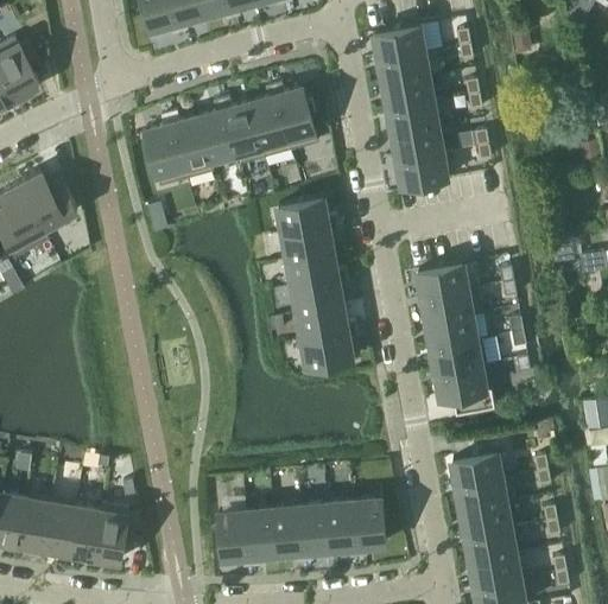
[(181,32),(171,0),(141,0),(151,29),(170,24),(172,35),(181,32)]
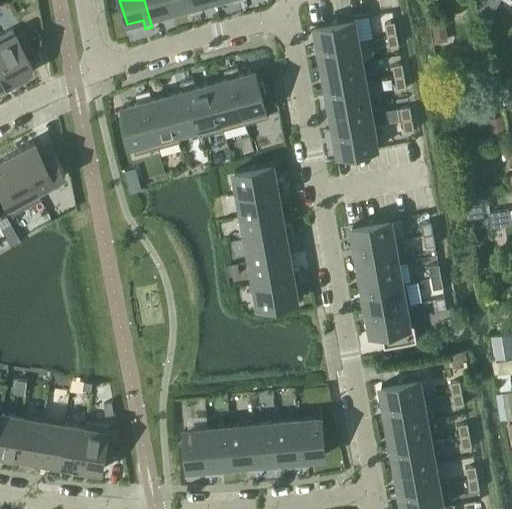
[(171,12),(167,0),(144,0),(152,27),(158,25),(156,16),(171,12)]
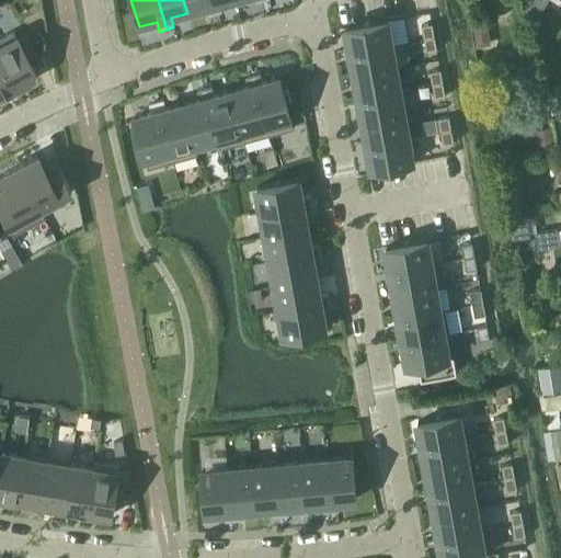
[(215,16),(209,0),(183,0),(187,13),(205,9),(207,19),(215,16)]
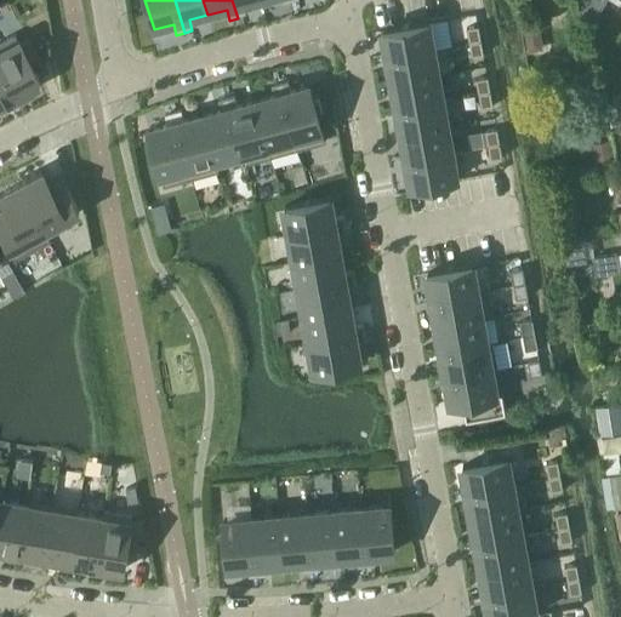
[(260,0),(232,0),(238,18),(245,16),(243,5),(260,0)]
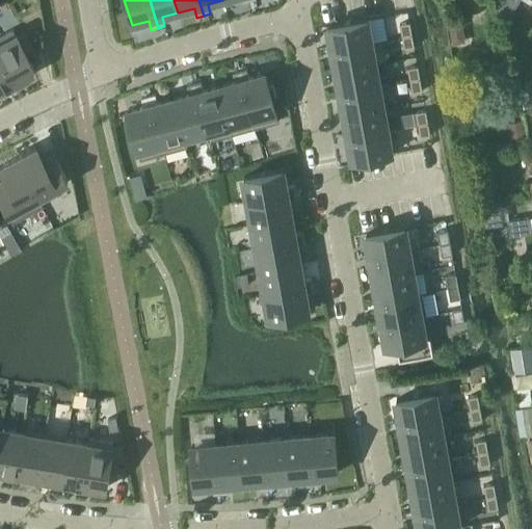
[(506,24),(520,0),(505,0),(499,11),(506,24)]
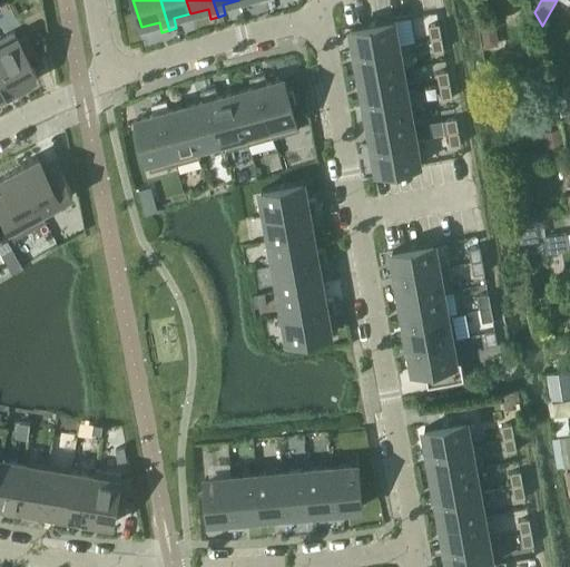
[(352,31),(355,55),(397,48),(393,23),(352,31)]
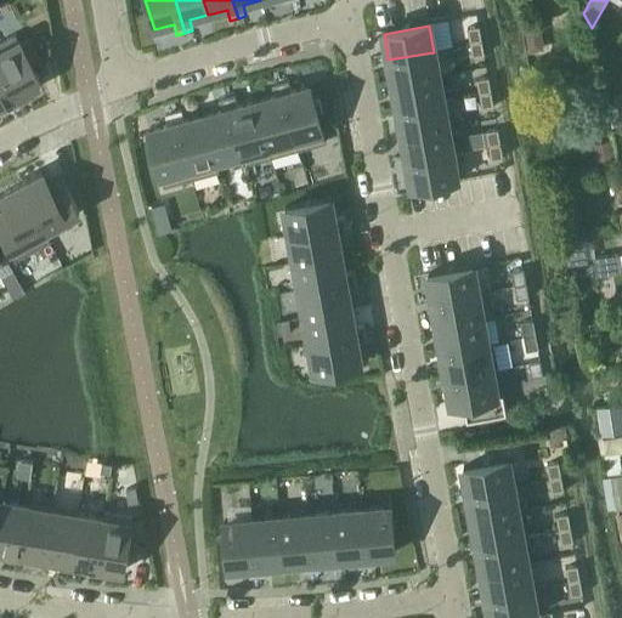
[(479,29),(467,32),(469,45),(481,44),(479,29)]
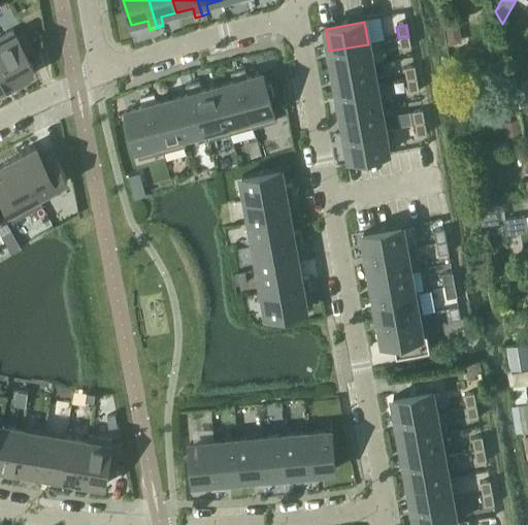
[(448,30),(451,47),(459,45),(456,29),(448,30)]
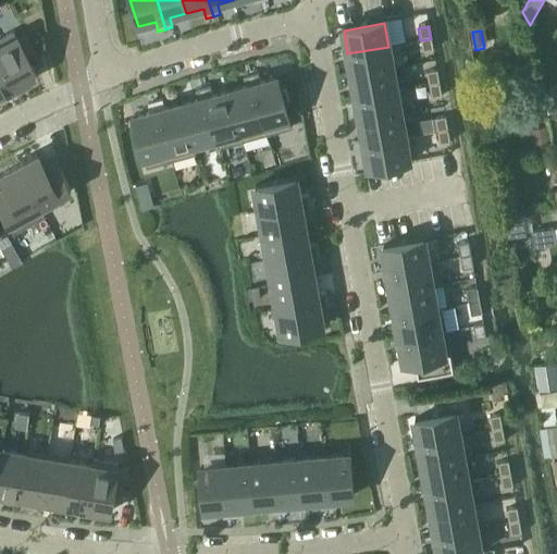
[(35,78),(23,56),(16,42),(12,34),(0,40),(0,64),(13,89),(35,78)]
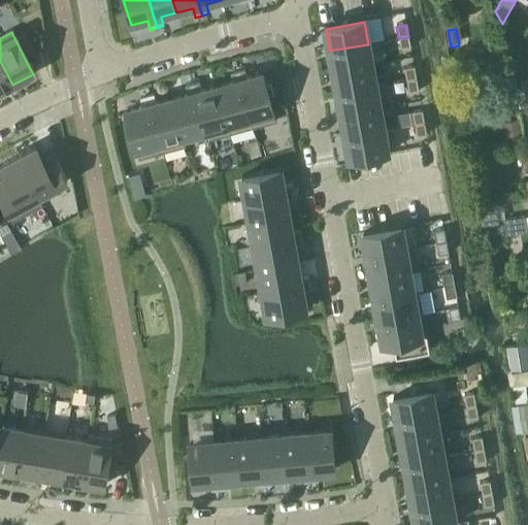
[(29,48),(22,36),(15,40),(22,53),(29,48)]
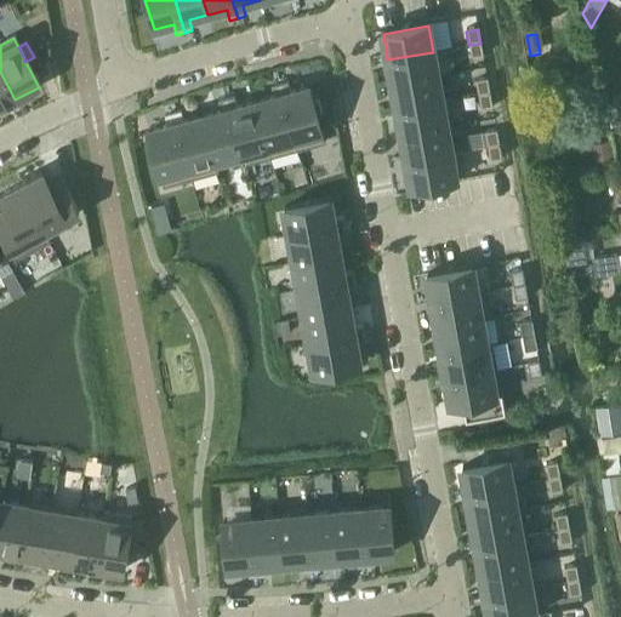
[(483,57),(480,44),(468,45),(472,60),(483,57)]
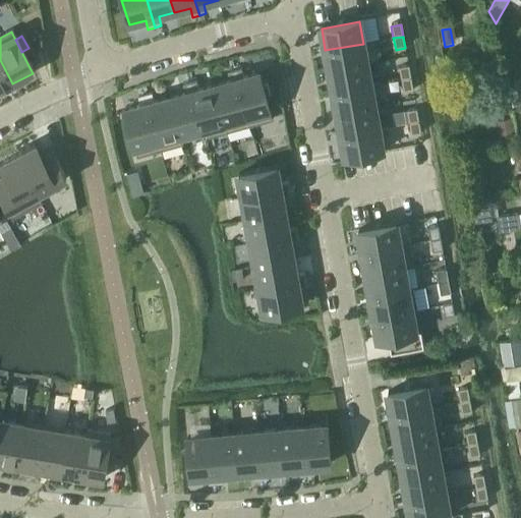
[(367,65),(363,44),(325,50),(329,72),(367,65)]
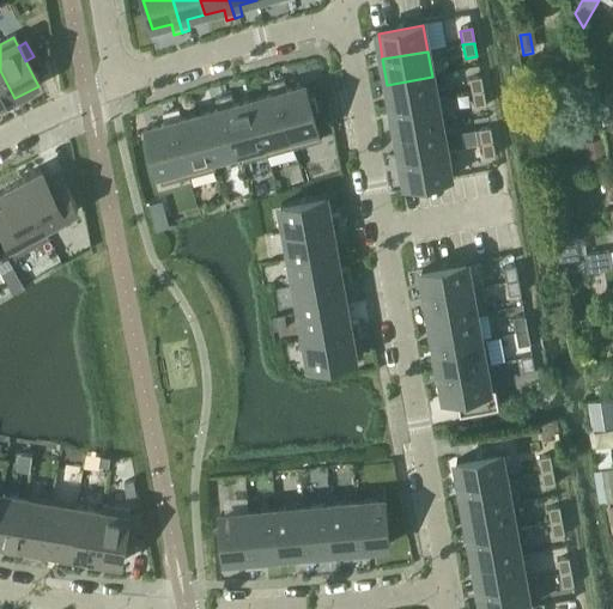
[(0,105),(14,98),(0,71),(0,105)]
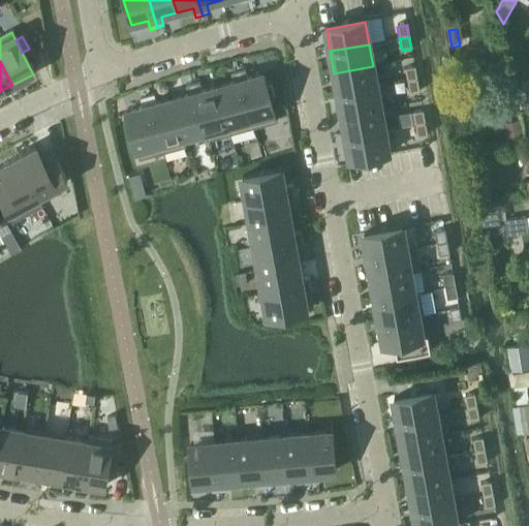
[(377,88),(373,66),(334,73),(338,95),(377,88)]
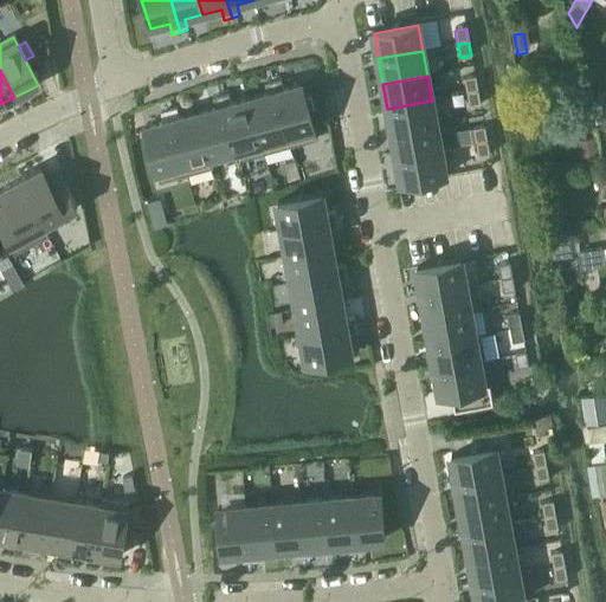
[(476,78),(464,81),(466,95),(478,92),(476,78)]
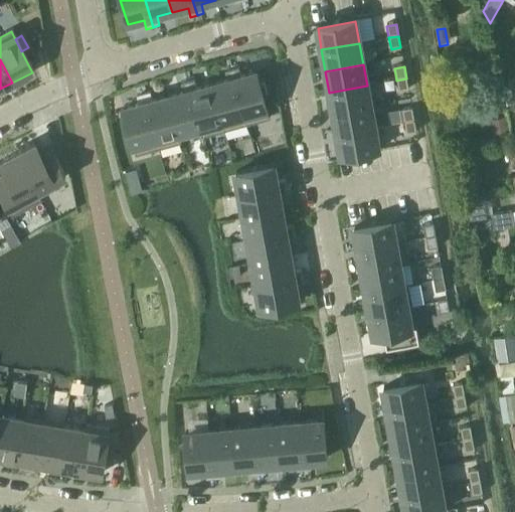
[(238,69),(231,71),(246,126),(270,120),(264,99),(268,98),(264,86),(261,87),(256,73),(240,78),(238,69)]
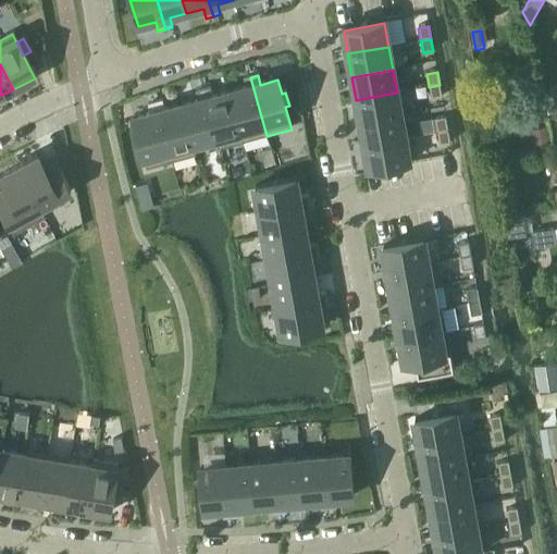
[(267,136),(250,77),(244,79),(246,88),(230,94),(243,143),(267,136)]
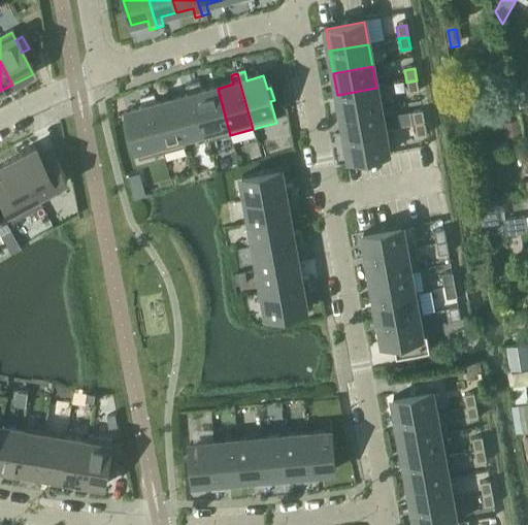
[(419,93),(417,80),(406,83),(408,95),(419,93)]
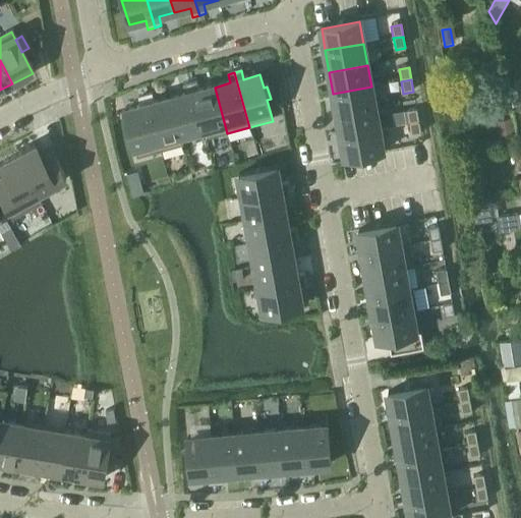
[(227,133),(215,88),(198,92),(196,82),(189,84),(203,130),(201,130),(204,140),(227,133)]
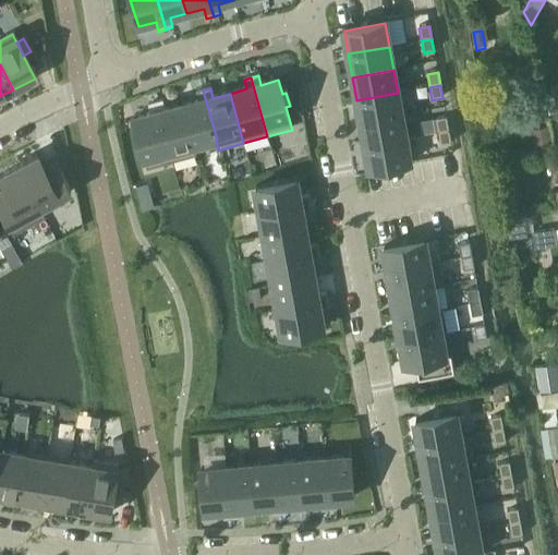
[(217,140),(203,91),(196,93),(198,101),(182,107),(193,146),(216,140),(217,140)]
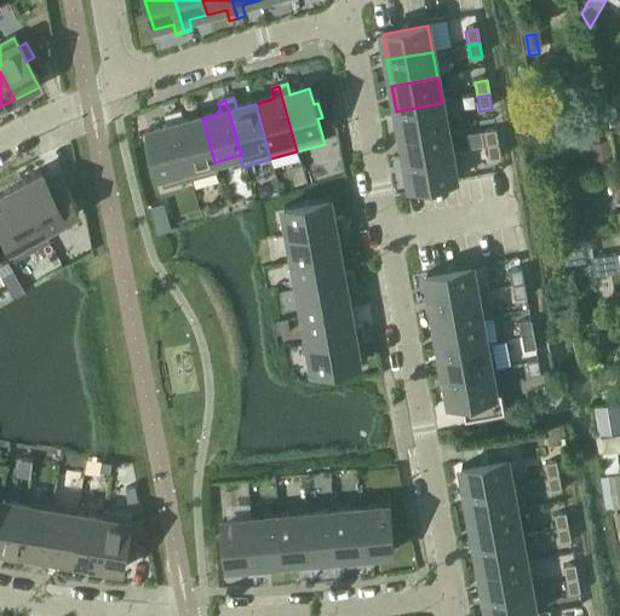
[(447,130),(442,103),(396,111),(401,137),(447,130)]
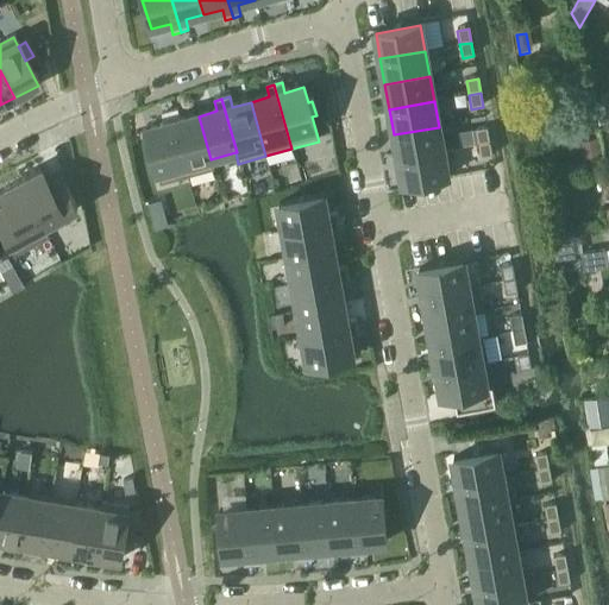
[(211,159),(199,117),(180,121),(177,111),(169,113),(187,178),(214,170),(211,159)]
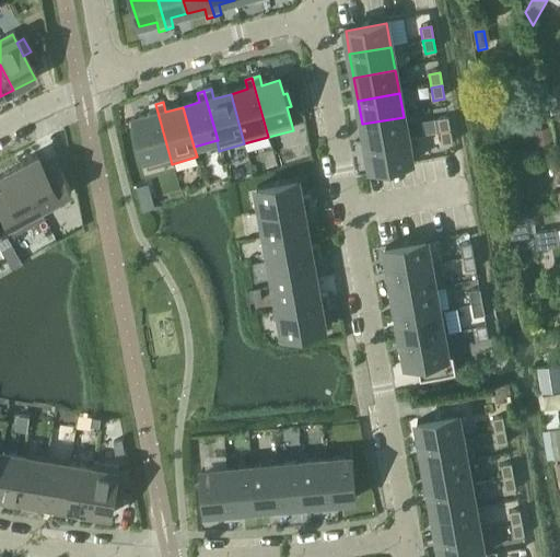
[(172,164),(155,104),(149,106),(151,116),(133,120),(148,171),(172,164)]
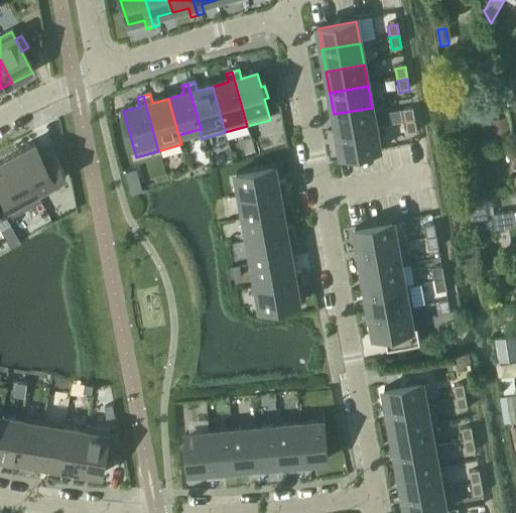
[(375,129),(372,108),(334,114),(338,136),(375,129)]
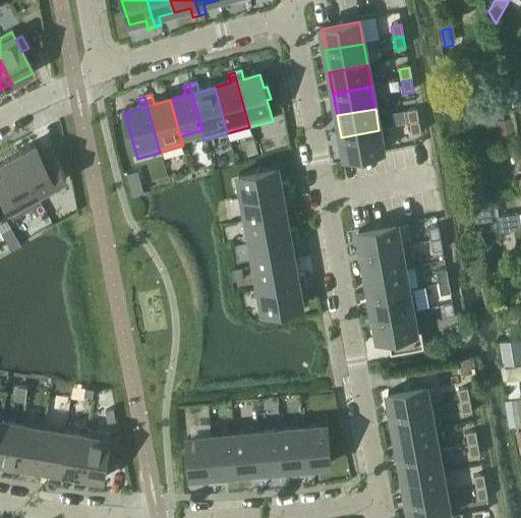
[(416,111),(407,113),(409,124),(419,123),(416,111)]
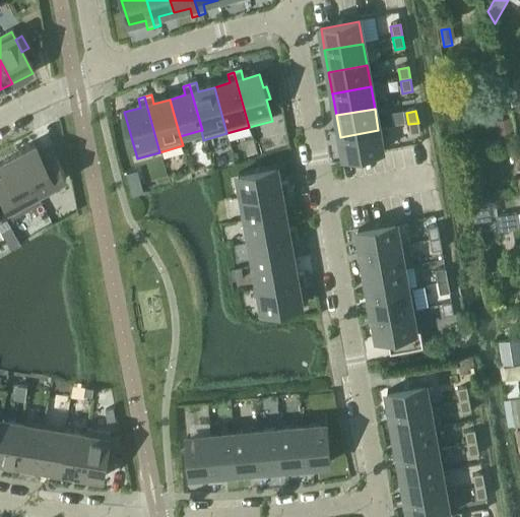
[(510,121),(496,124),(500,141),(514,138),(510,121)]
